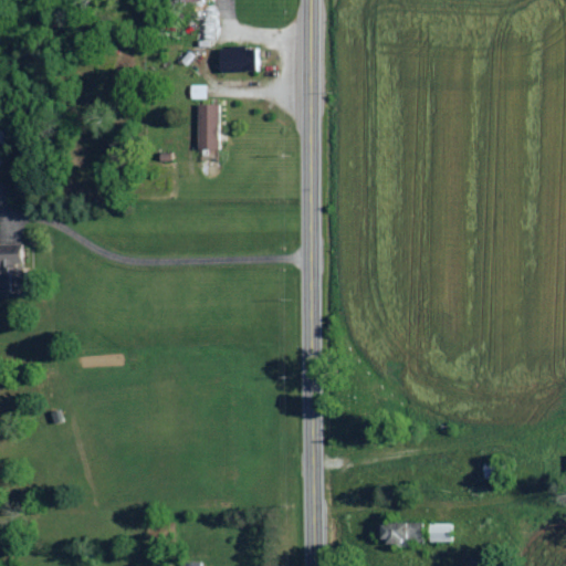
[(219,71),(261,70),(260,46),(219,48),(219,71)]
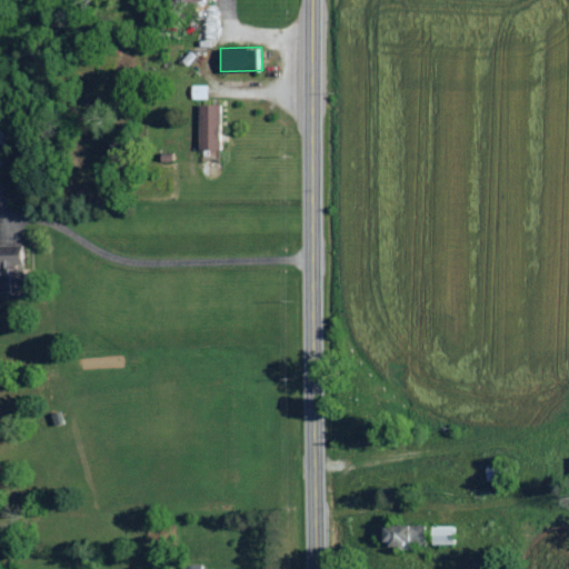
[(209,98),(208,85),(192,85),(193,98),(209,98)]
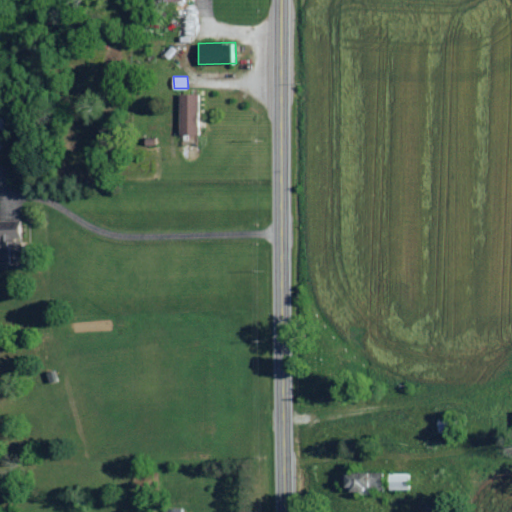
[(199,94),(180,93),(179,135),(198,135),(199,94)]
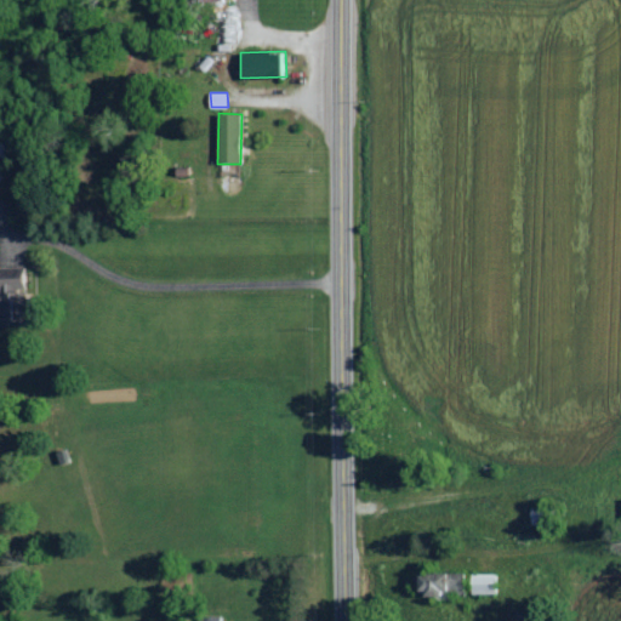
[(0,268),(0,312),(9,312),(9,292),(22,292),(21,268),(0,268)]
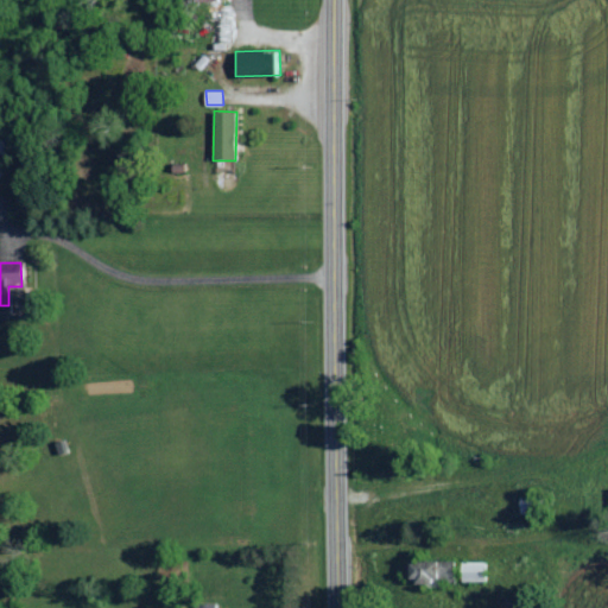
[(406,562),(407,584),(453,583),(453,561),(406,562)]
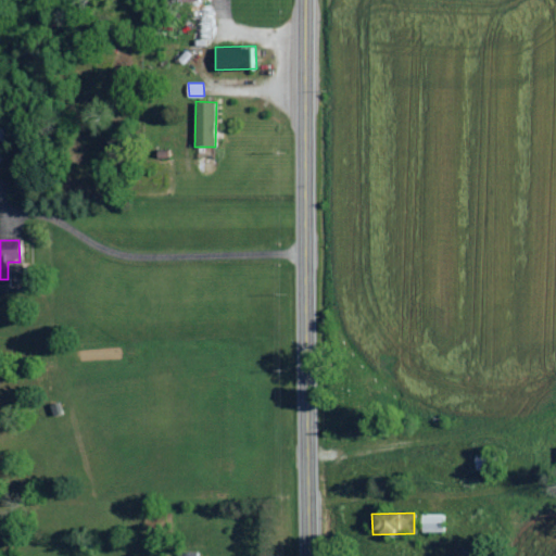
[(443,514),(421,514),(421,531),(443,531),(443,514)]
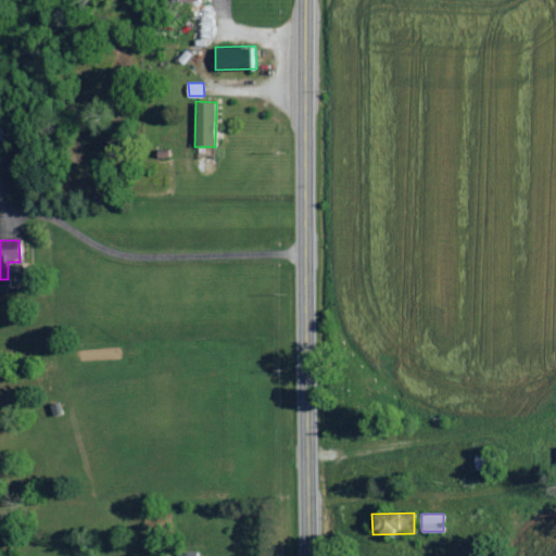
All buildings are outlined.
